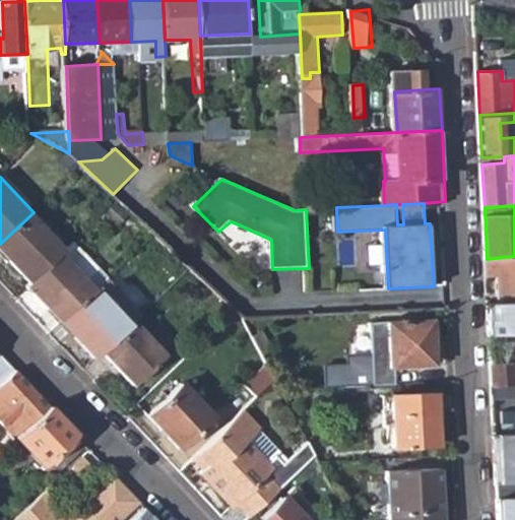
[(34,212),(0,244),(0,245),(34,281),(64,253),(68,249),(34,212)]
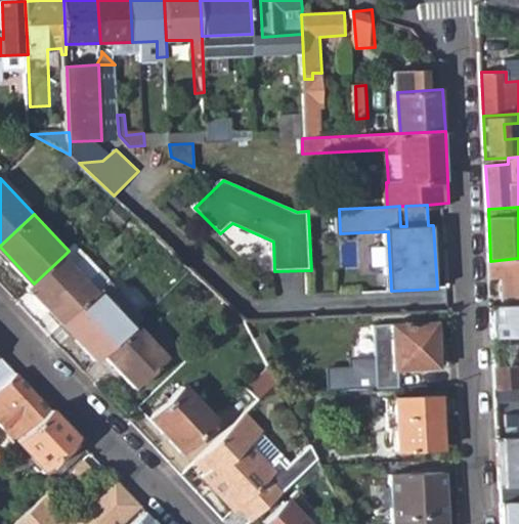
[(65,255),(34,284),(30,288),(65,324),(99,292),(65,255)]
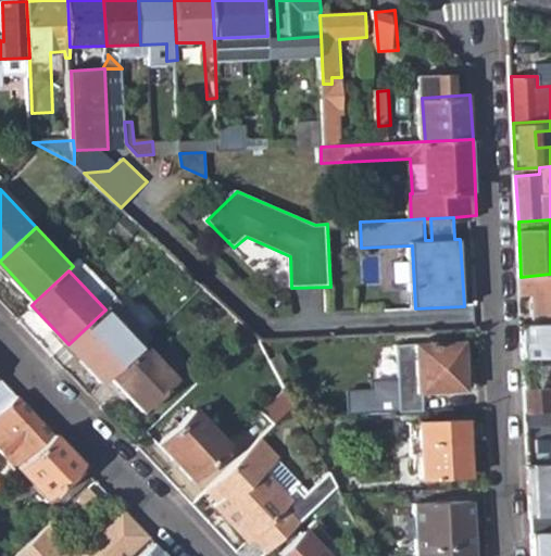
[(550,274),(521,277),(522,297),(531,297),(534,316),(550,315),(550,274)]
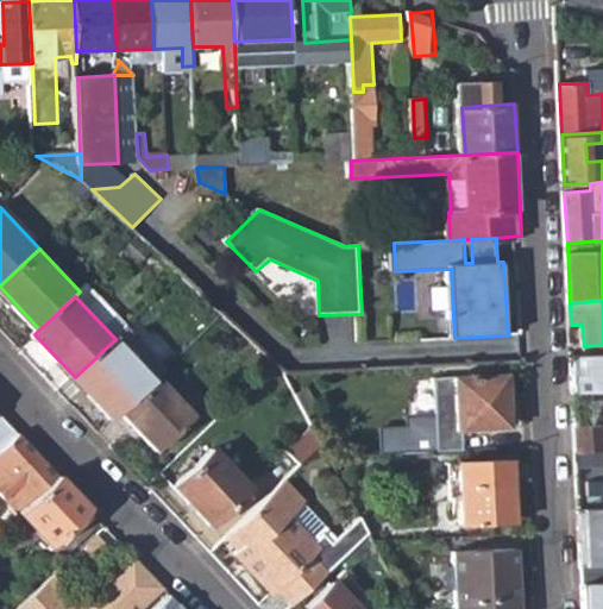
[(115,339),(75,377),(117,420),(124,413),(156,383),(115,339)]
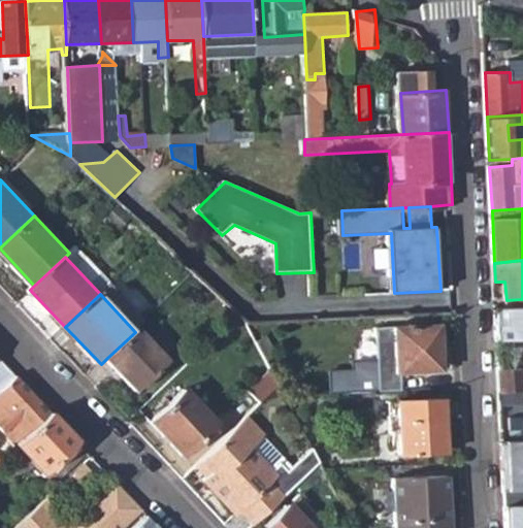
[(396,327),(398,373),(438,371),(438,349),(444,349),(443,326),(396,327)]
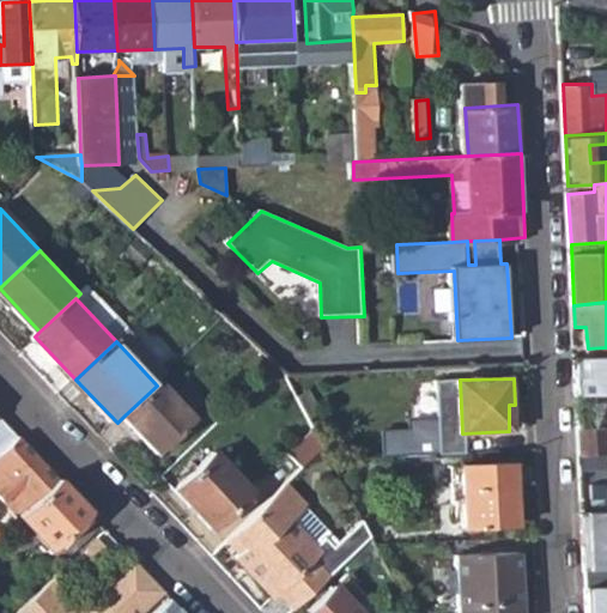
[(157,386),(125,416),(162,455),(199,420),(162,381),(157,386)]
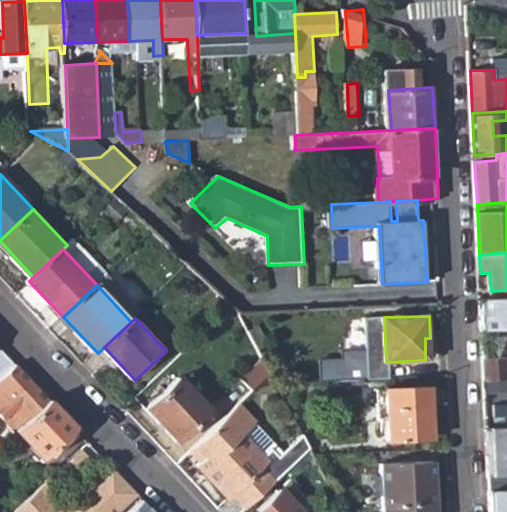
[(20,430),(51,400),(0,345),(0,412),(18,431),(20,430)]
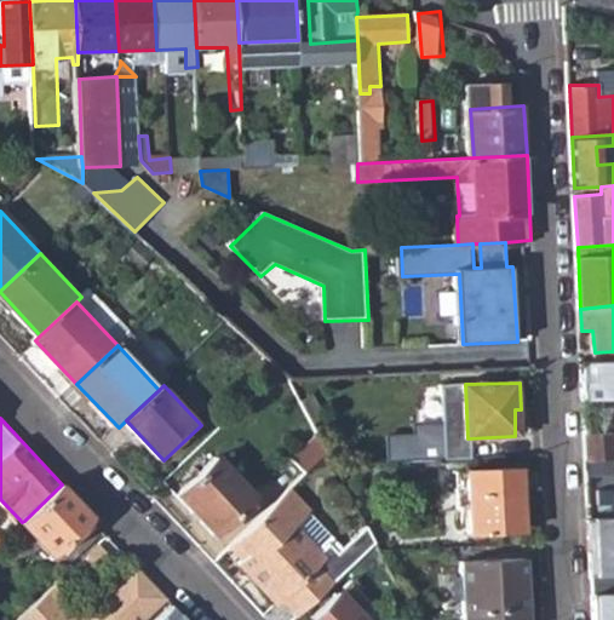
[(613,435),(586,437),(587,460),(613,459),(613,435)]
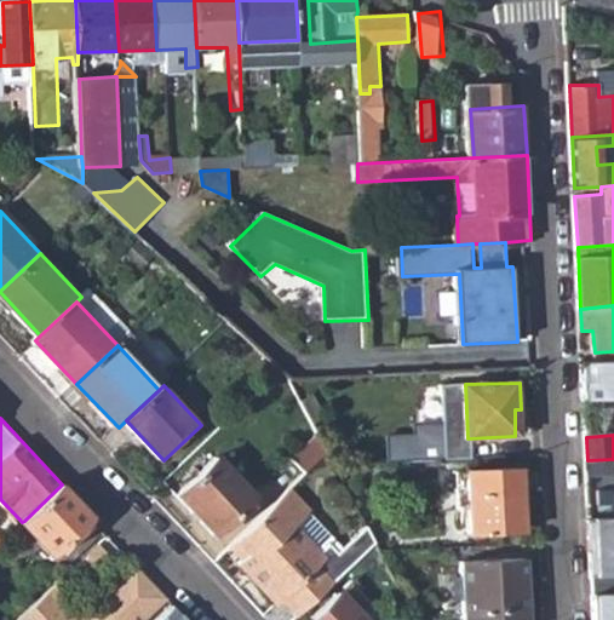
[(297,460),(309,474),(331,453),(322,436),(297,460)]
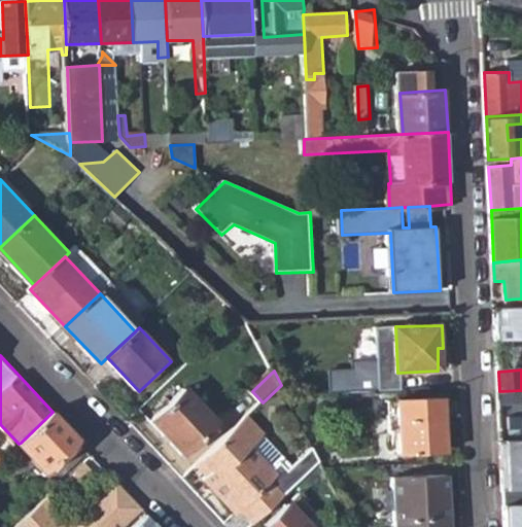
[(185,390),(152,422),(183,455),(217,424),(185,390)]
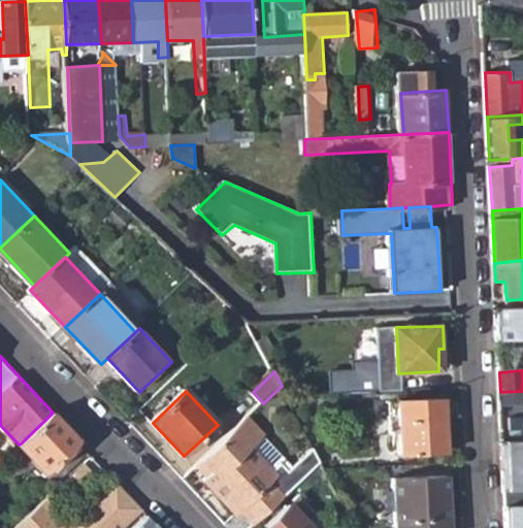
[(446,399),(400,401),(402,455),(448,454),(446,399)]
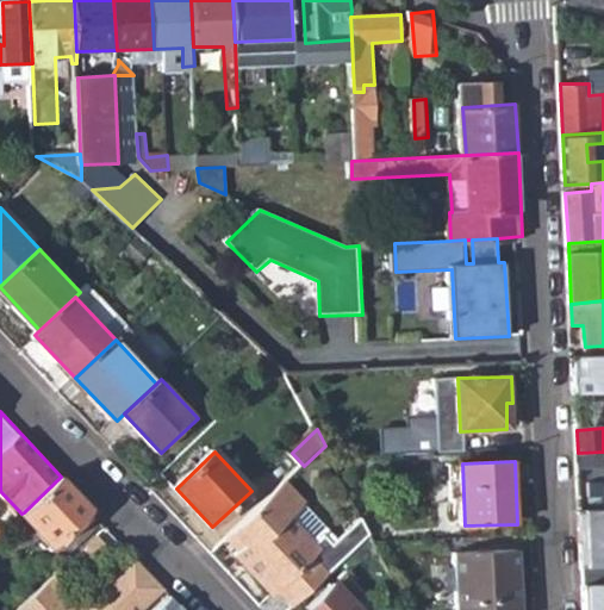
[(60,535),(73,549),(103,521),(61,477),(24,512),(53,542),(60,535)]
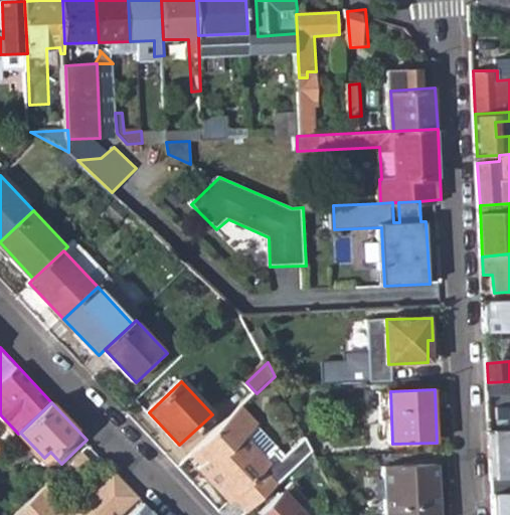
[(242,407),(201,448),(210,458),(202,466),(234,500),(239,495),(252,509),(293,473),(297,469),(279,452),(270,460),(248,436),(260,425),(242,407)]
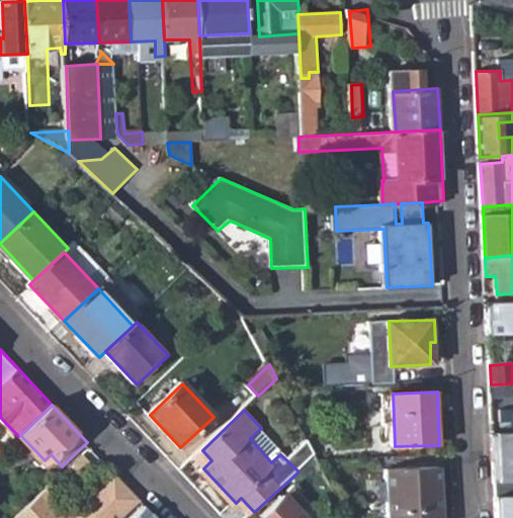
[(12,442),(18,436),(0,417),(0,429),(5,435),(12,442)]
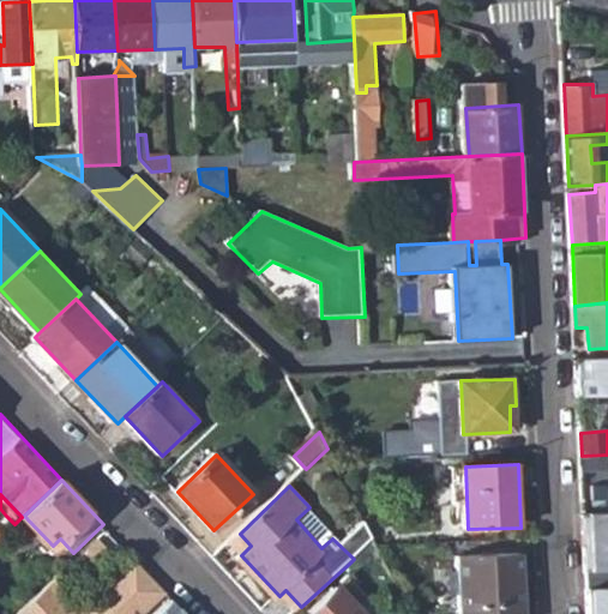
[(607,512),(584,515),(585,533),(594,533),(594,549),(587,548),(588,569),(607,566),(607,512)]
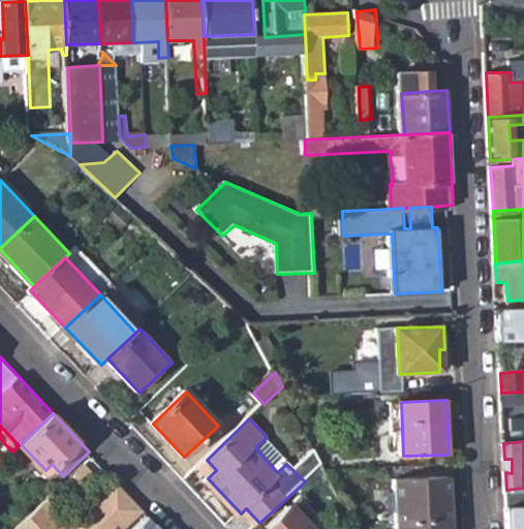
[(0,463),(12,452),(5,444),(0,448),(0,463)]
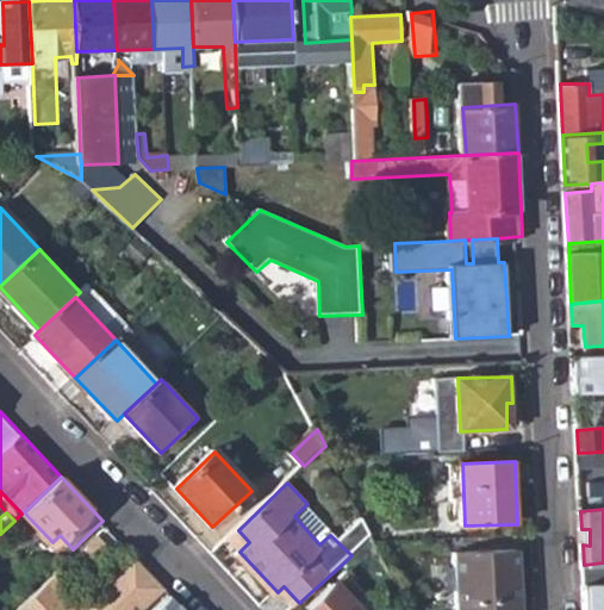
[(79,555),(88,566),(110,545),(100,534),(79,555)]
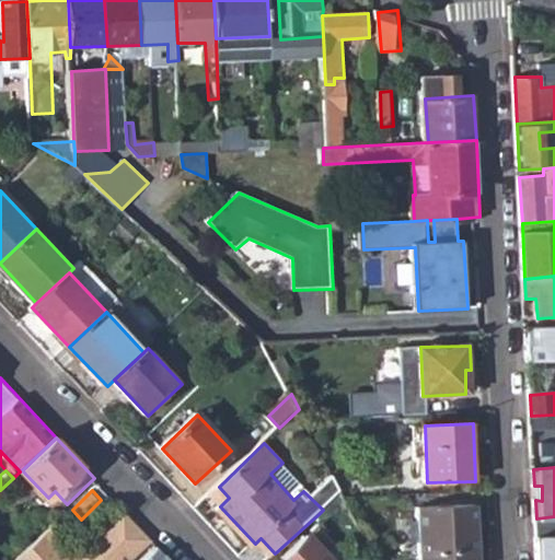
[(343,492),(323,510),(319,514),(330,526),(350,505),(343,492)]
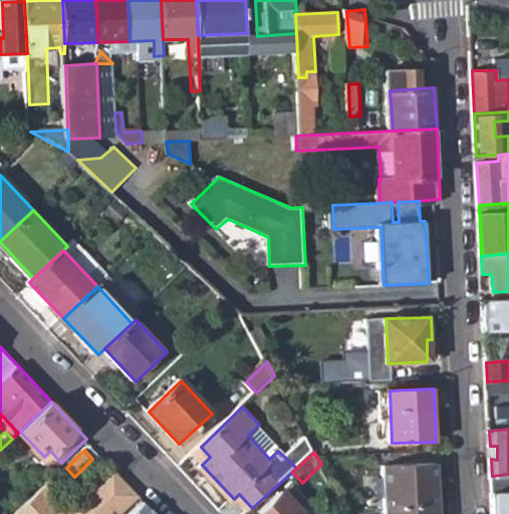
[(439,513),(438,464),(386,466),(387,513),(439,513)]
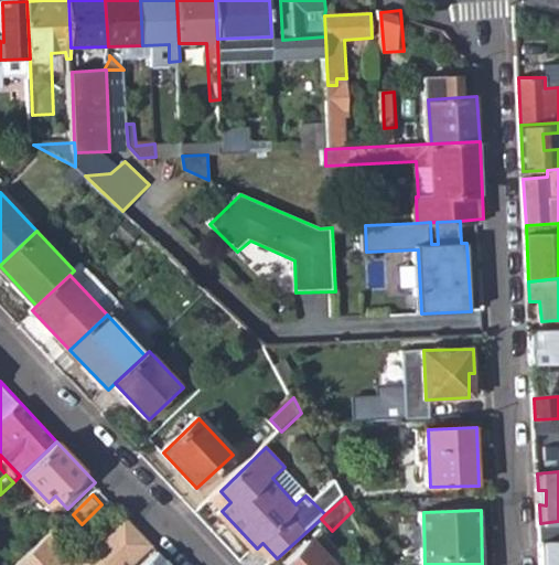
[(137,564),(156,547),(129,519),(114,534),(103,545),(81,564),(67,564),(66,564),(61,564),(58,563),(58,560),(58,556),(60,553),(60,552),(61,551),(62,548),(63,547),(51,534),(23,561),(27,564),(25,564),(137,564)]
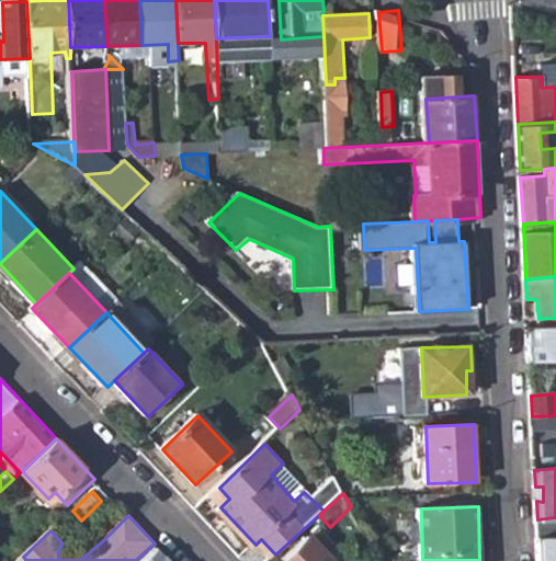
[(555,524),(537,525),(539,560),(555,560),(555,524)]
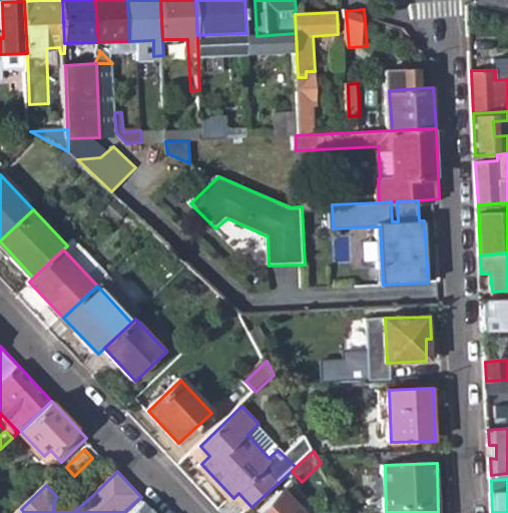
[(88,490),(93,495),(103,485),(98,480),(88,490)]
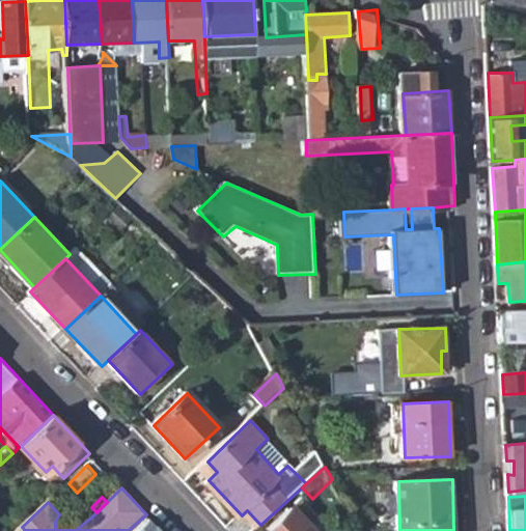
[(315,530),(294,507),(268,530),(315,530)]
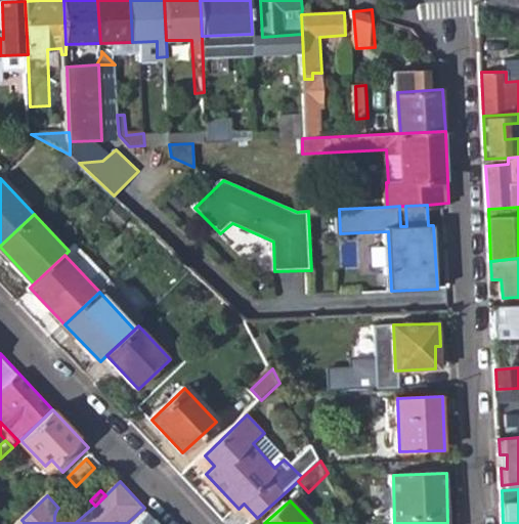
[(160,523),(148,511),(134,523),(160,523)]
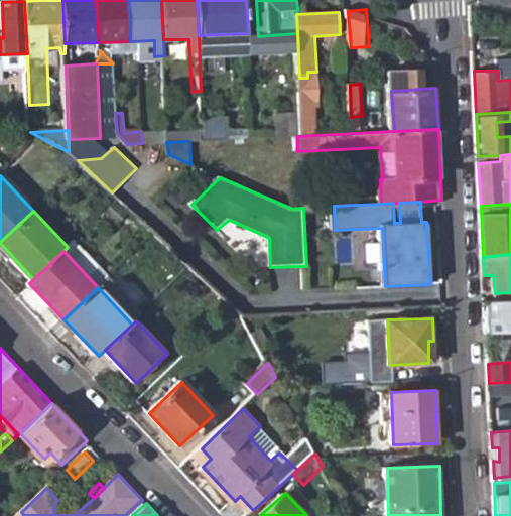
[(69,515),(54,504),(54,505),(53,508),(53,511),(53,514),(55,515),(60,515),(61,515),(69,515)]
